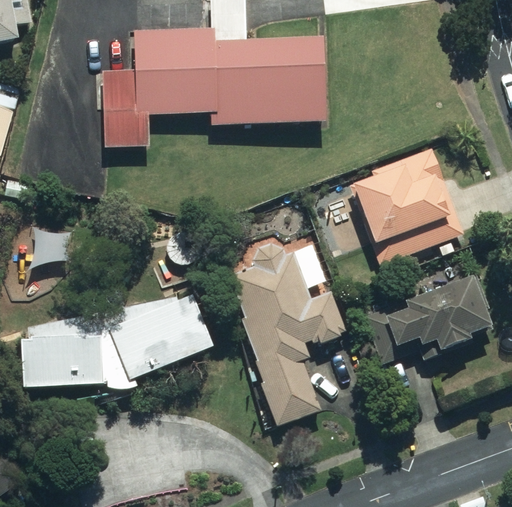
[(0,0),(0,43),(20,39),(17,26),(31,20),(27,0),(0,0)]
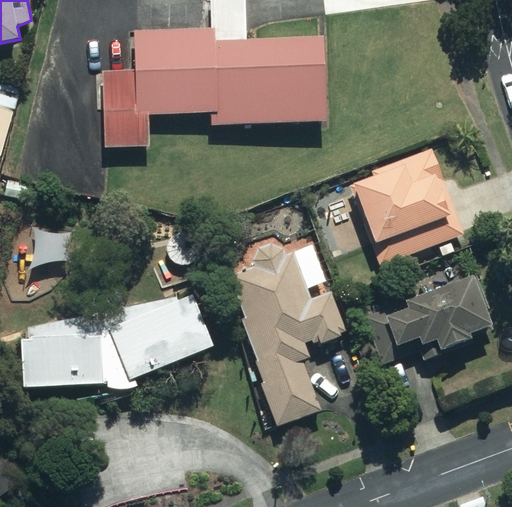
[(323,30),(131,35),(132,71),(99,72),(101,148),(150,147),(150,124),(324,120),(323,30)]
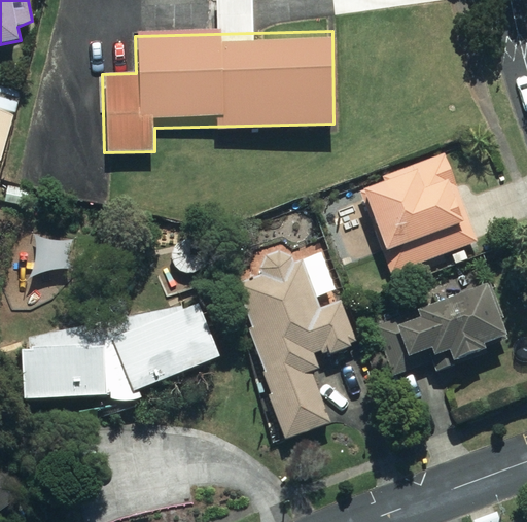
[(0,165),(14,114),(0,110),(0,165)]
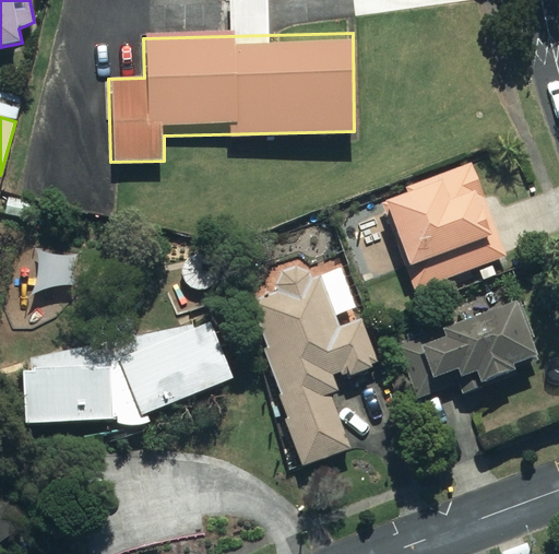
[(382,193),(418,290),(508,256),(471,160),(382,193)]
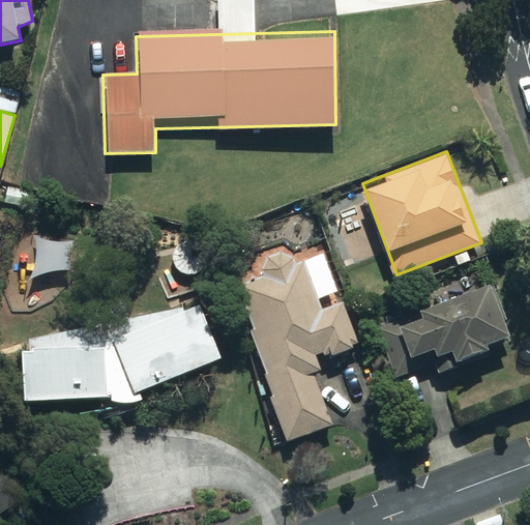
[(295,248),(231,268),(288,441),(333,427),(316,375),(324,372),(319,358),(359,345),(344,299),(321,307),(319,298),(337,292),(331,271),(336,270),(327,241),(297,252),(295,248)]
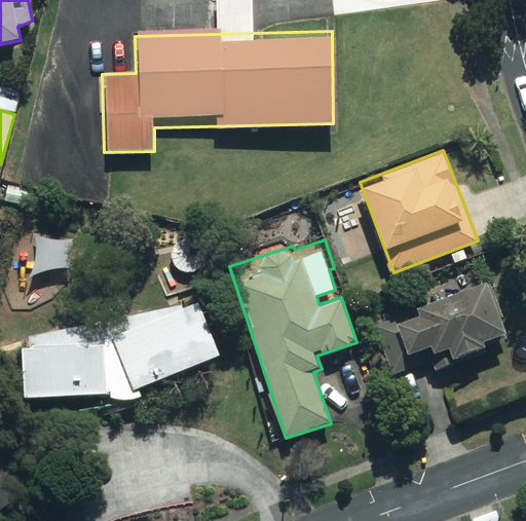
[(484,276),(373,318),(393,374),(431,360),(436,371),(488,351),(485,343),(505,335),(484,276)]
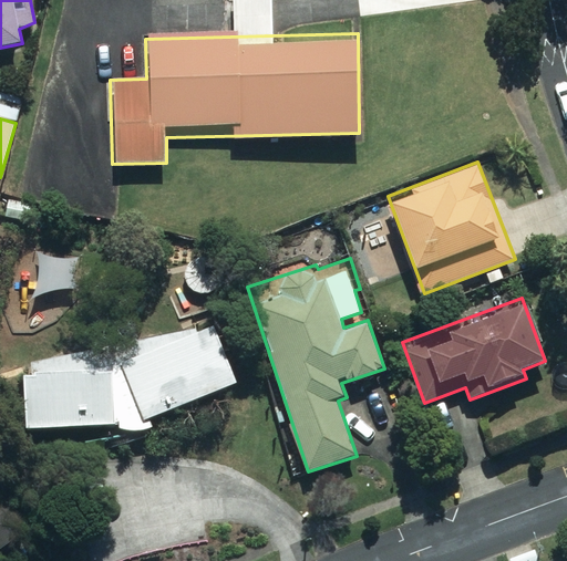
[(196,326),(31,362),(31,374),(21,374),(23,429),(152,426),(239,388),(214,328),(197,334),(196,326)]
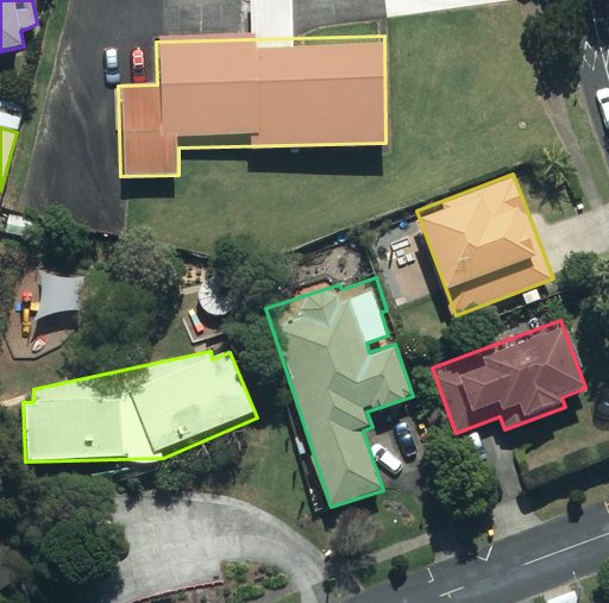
[(0,597),(32,577),(2,533),(0,533),(0,597)]
